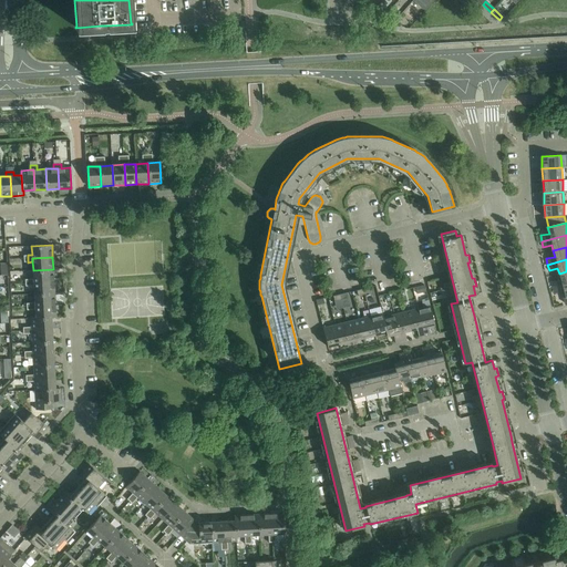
[(53,269),(33,270),(33,279),(29,279),(30,286),(33,286),(33,282),(54,281),(53,269)]
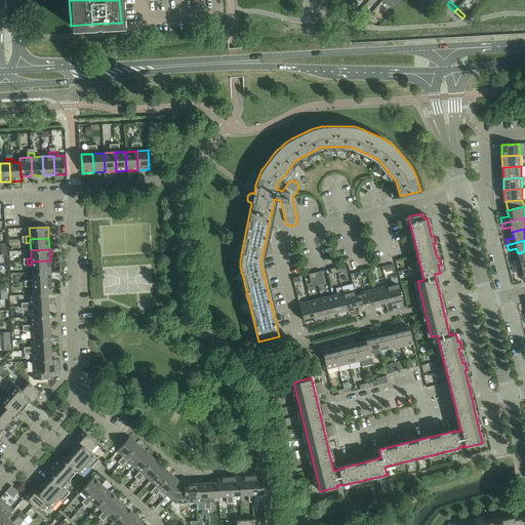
[(511,260),(512,267),(524,263),(524,251),(518,253),(519,259),(511,260)]
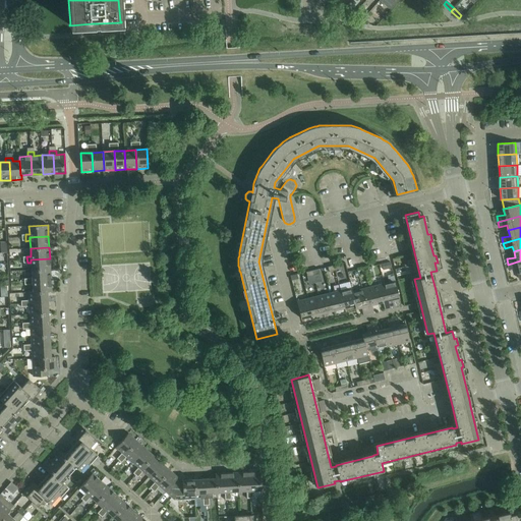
[(31,259),(31,263),(32,271),(50,269),(50,258),(31,259)]
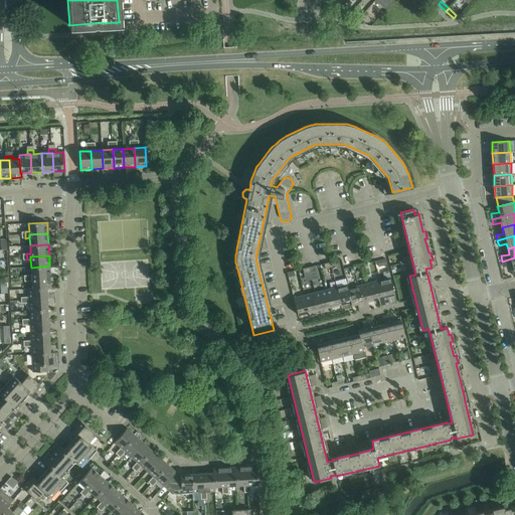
[(514,258),(502,262),(504,267),(511,265),(513,271),(514,277),(514,276),(514,258)]
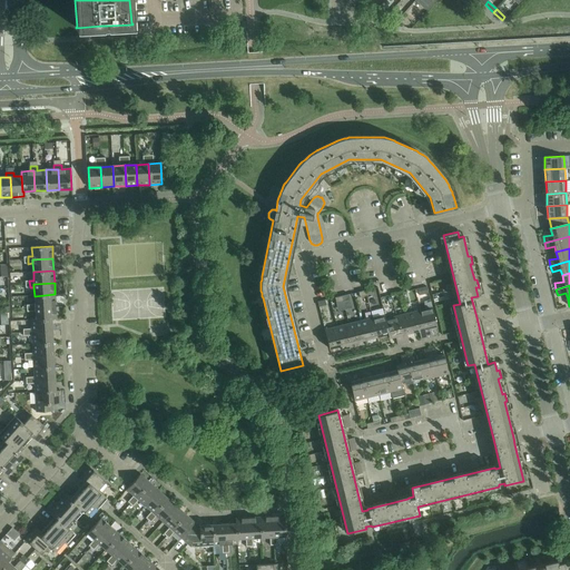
[(55,294),(35,296),(35,304),(30,304),(31,312),(36,312),(35,307),(56,306),(55,294)]
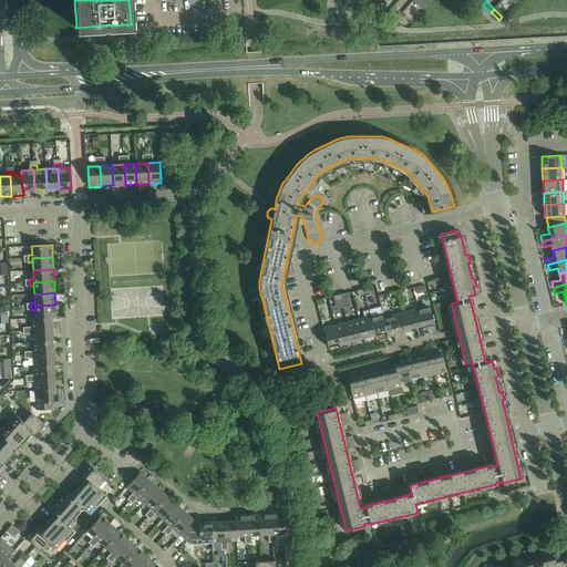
[(55,305),(34,306),(35,310),(35,318),(51,317),(51,318),(55,317),(55,305)]
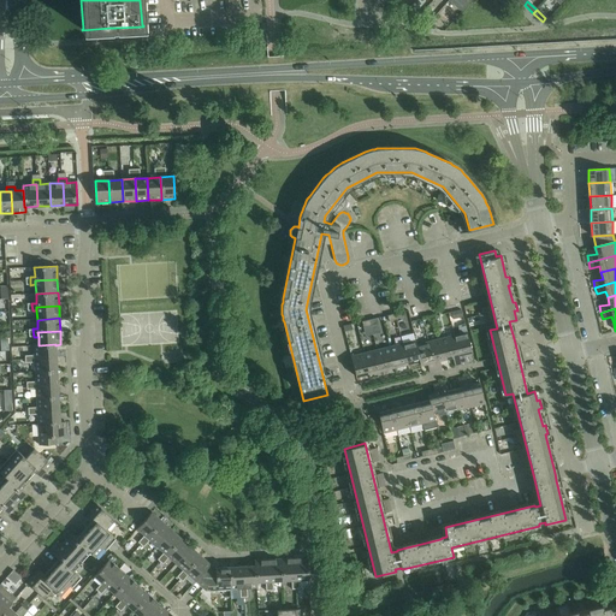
[(467,332),(454,336),(461,365),(467,363),(465,354),(472,353),(467,332)]
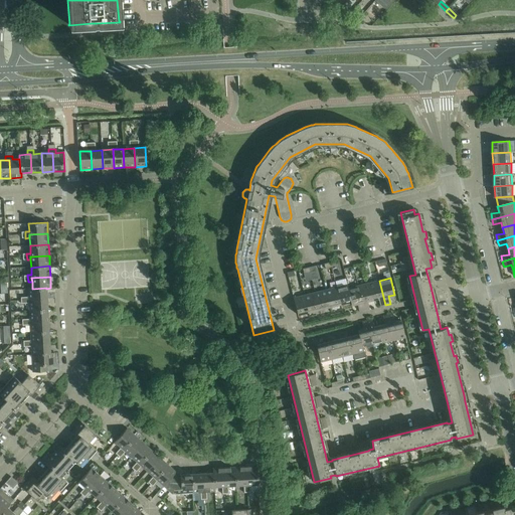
[(379,281),(368,283),(373,300),(378,299),(380,307),(385,305),(379,281)]
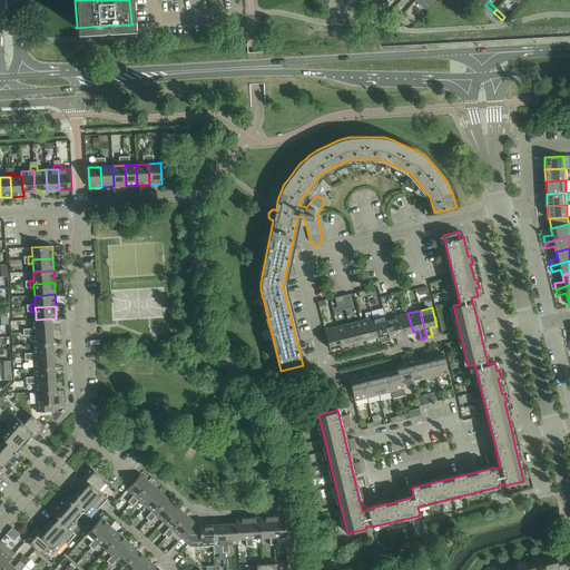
[(408,313),(396,316),(403,343),(409,342),(406,333),(413,332),(408,313)]
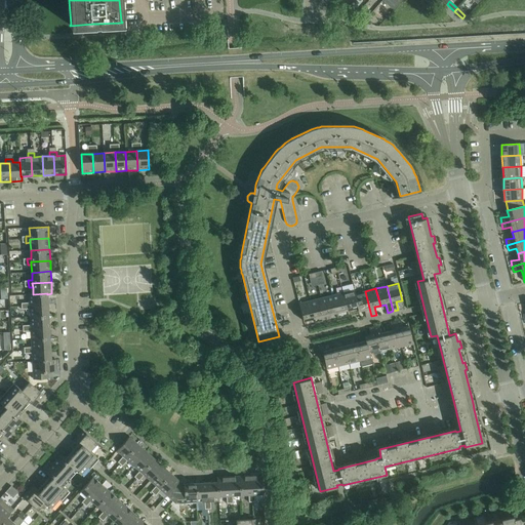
[(354,290),(342,292),(347,311),(357,308),(358,308),(354,293),(355,293),(354,290)]
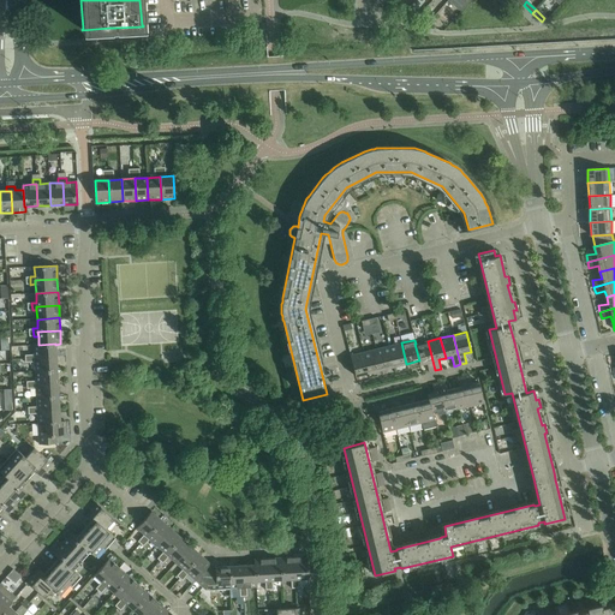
[(428,341),(416,344),(415,344),(419,360),(418,360),(419,365),(427,363),(429,372),(435,370),(428,341)]
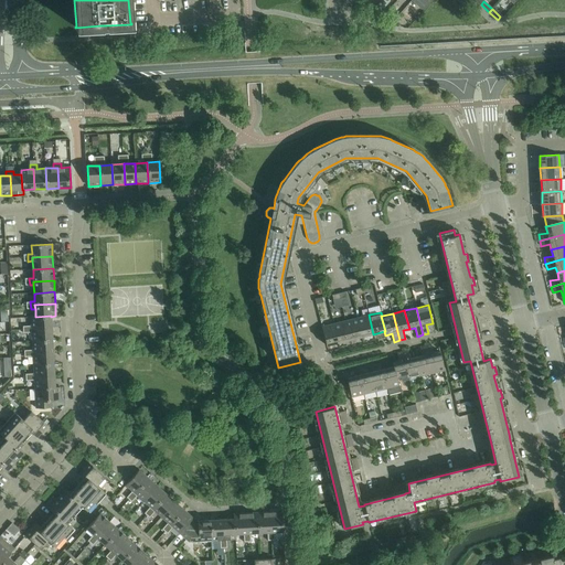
[(369,315),(358,318),(362,337),(373,334),(369,315)]
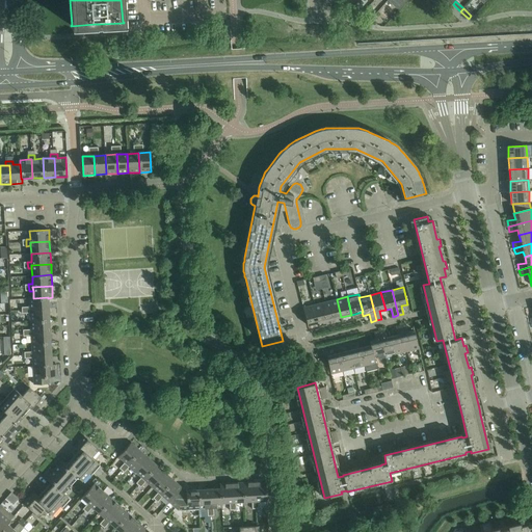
[(26,314),(30,313),(29,310),(49,309),(48,298),(48,297),(33,298),(29,298),(29,307),(25,307),(26,314)]
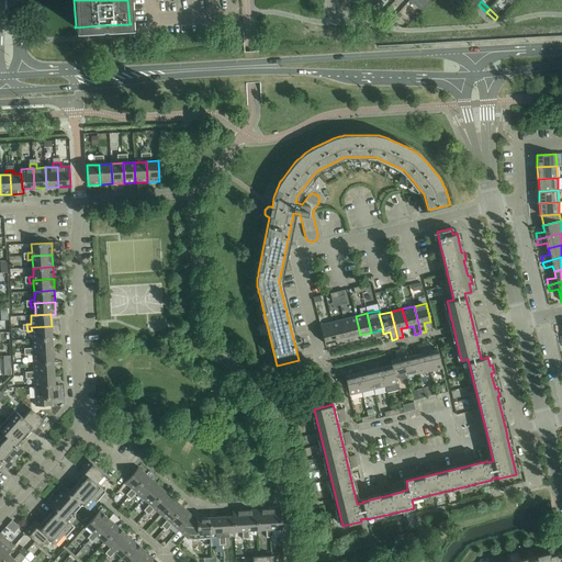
[(356,316),(344,319),(348,338),(360,335),(356,316)]
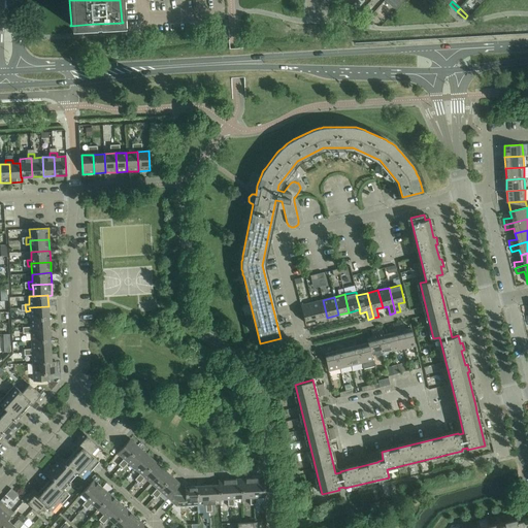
[(323,300),(311,302),(317,320),(327,318),(323,300)]
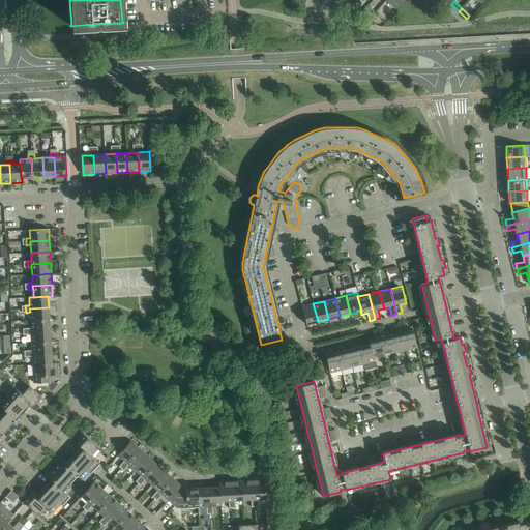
[(318,321),(313,303),(301,306),(306,324),(318,321)]
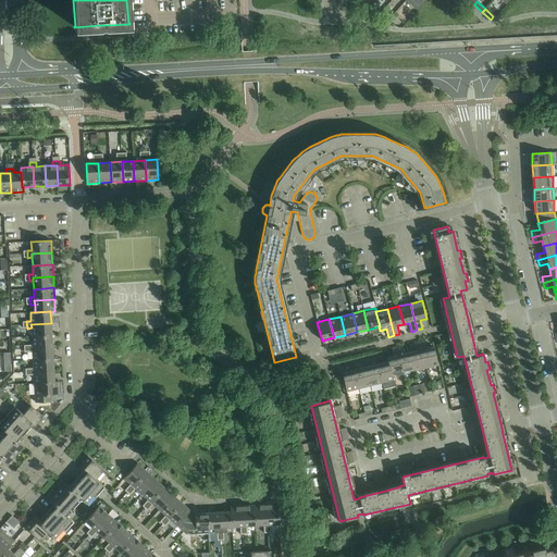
[(31,324),(32,327),(32,336),(51,335),(51,323),(31,324)]
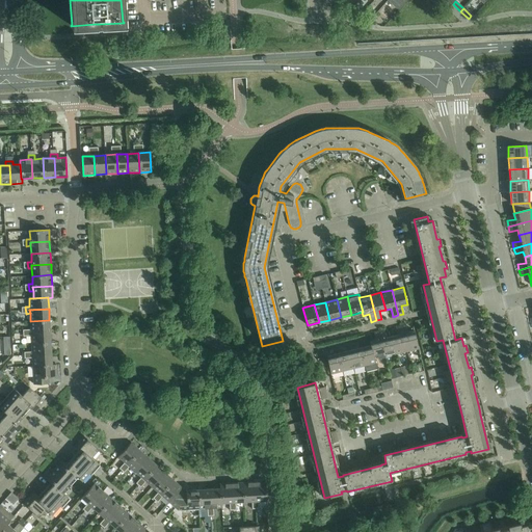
[(49,320),(30,321),(30,329),(27,329),(27,336),(31,336),(31,333),(50,331),(49,320)]
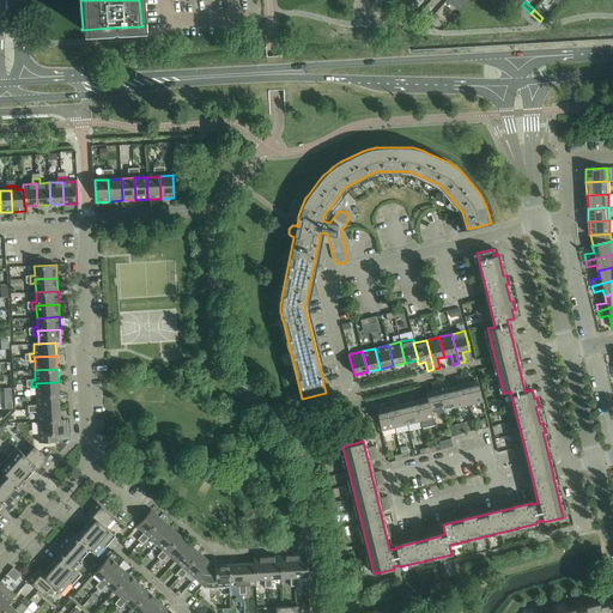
[(468,374),(462,375),(469,405),(483,401),(478,381),(471,383),(468,374)]
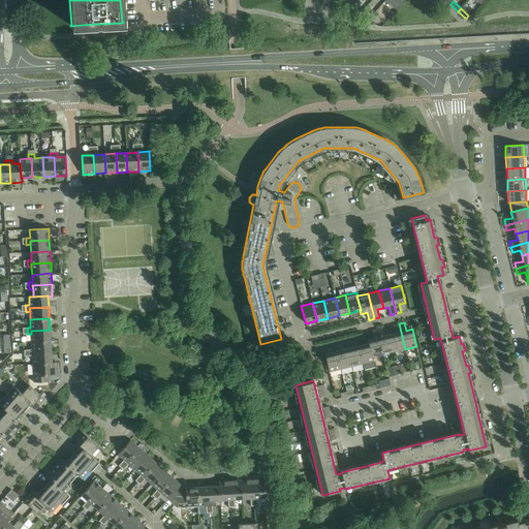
[(395,333),(390,335),(394,352),(405,349),(399,323),(393,325),(395,333)]
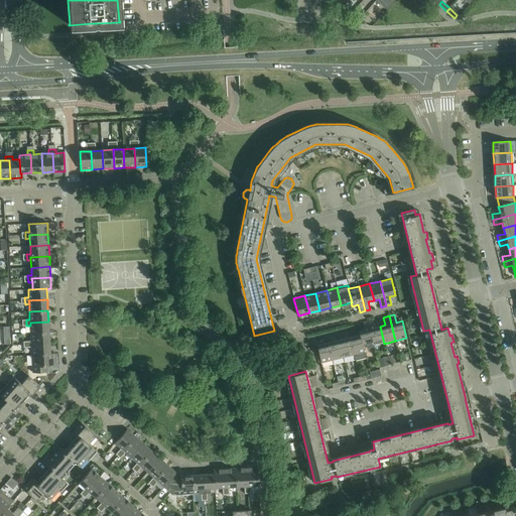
[(373,319),(368,321),(374,346),(384,344),(380,327),(375,328),(373,319)]
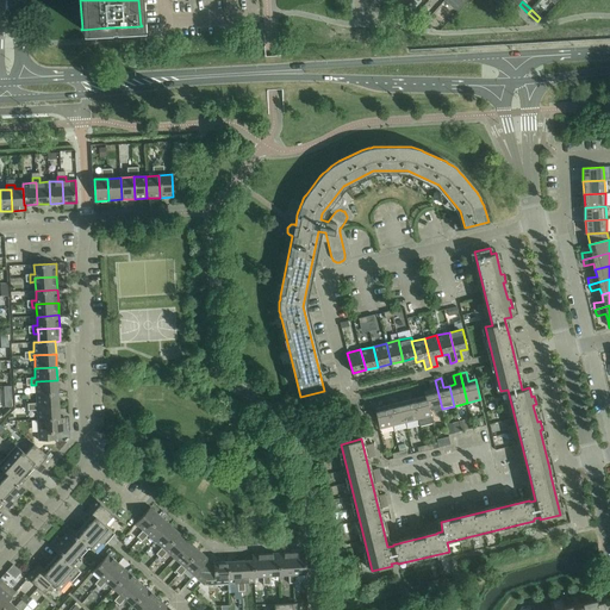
[(36,381),(36,385),(36,394),(58,393),(57,380),(36,381)]
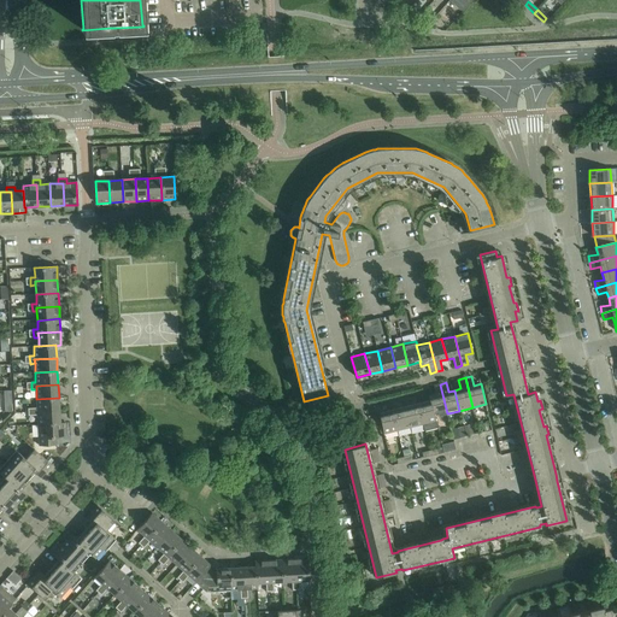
[(428,397),(429,401),(430,400),(434,417),(435,417),(447,413),(440,385),(433,386),(435,395),(428,397)]
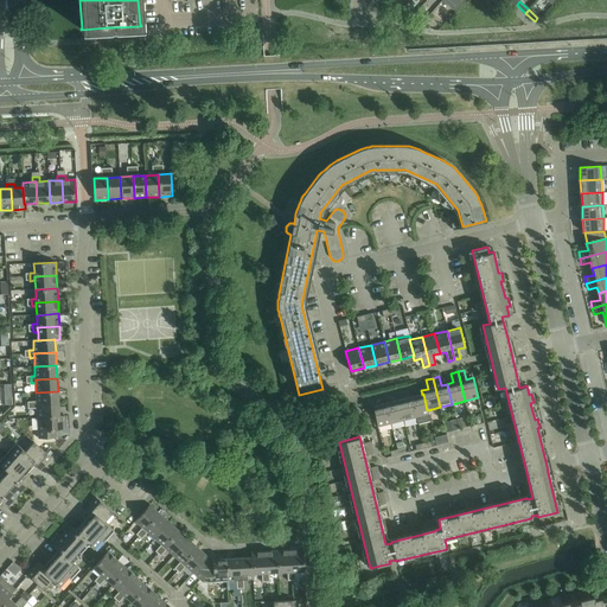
[(58,391),(36,393),(37,401),(32,402),(32,409),(37,409),(37,406),(58,404),(58,391)]
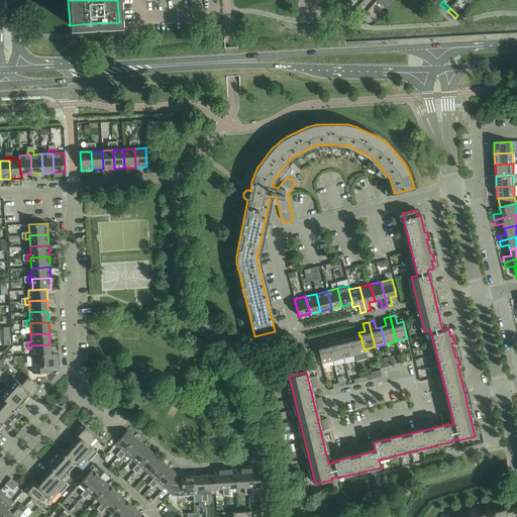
[(360,335),(359,336),(349,338),(354,355),(355,362),(367,358),(365,349),(364,349),(360,335)]
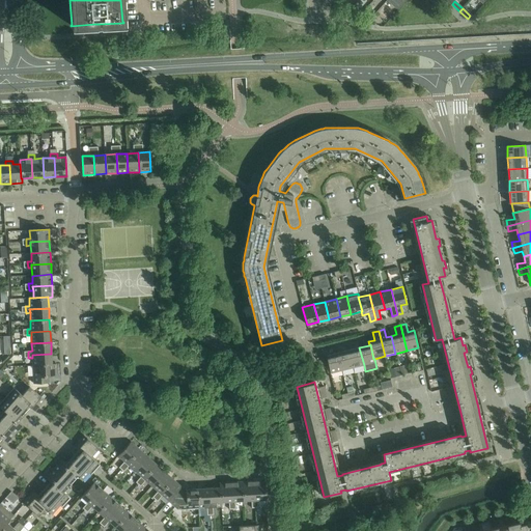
[(359,347),(348,351),(353,368),(364,365),(359,347)]
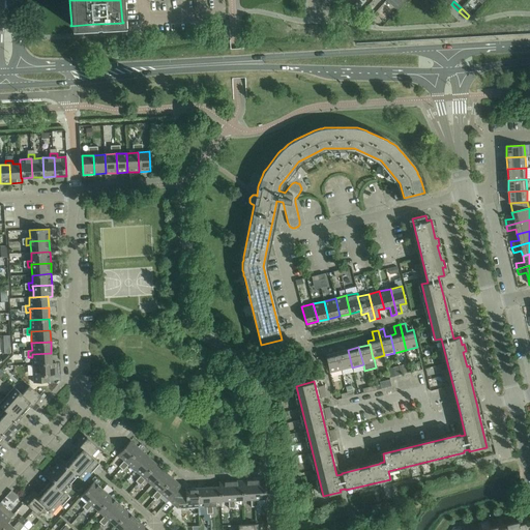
[(301,349),(295,350),(296,357),(303,356),(301,349)]
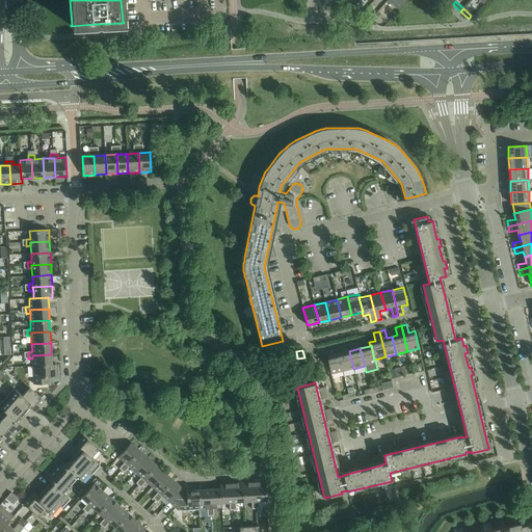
[(349,351),(338,353),(342,371),(353,369),(349,351)]
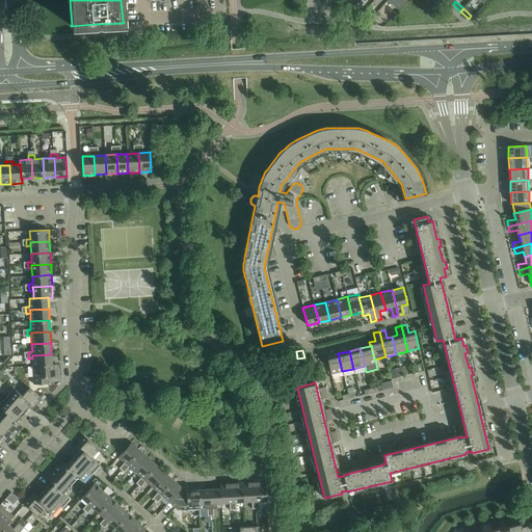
[(342,371),(338,353),(326,356),(330,374),(342,371)]
